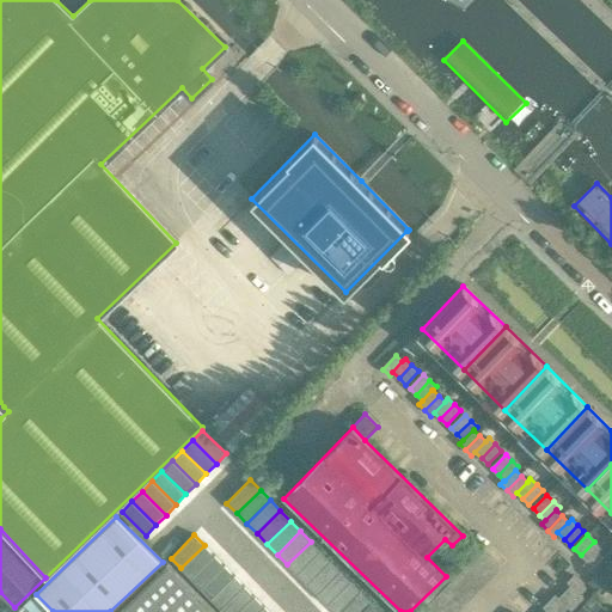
[(311,542),(287,564),(297,575),(320,551),(311,542)]
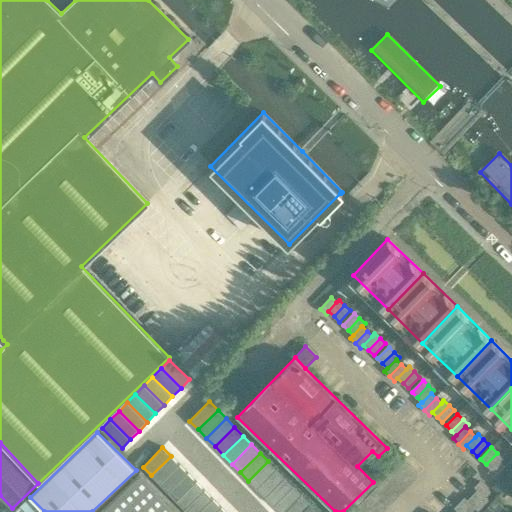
[(486,464),(491,470),(499,461),(500,461),(503,458),(497,453),(486,464)]
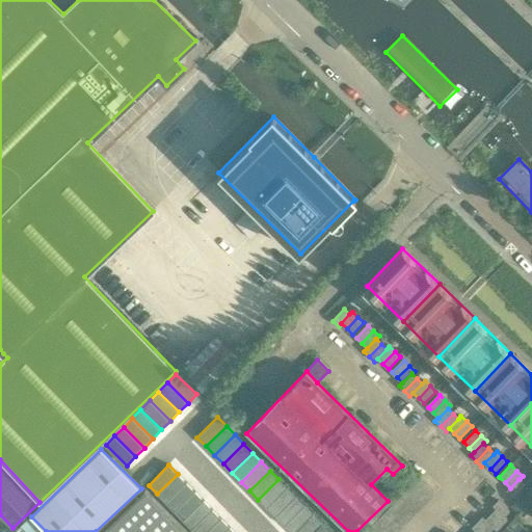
[(178,474),(157,494),(165,503),(186,483),(178,474)]
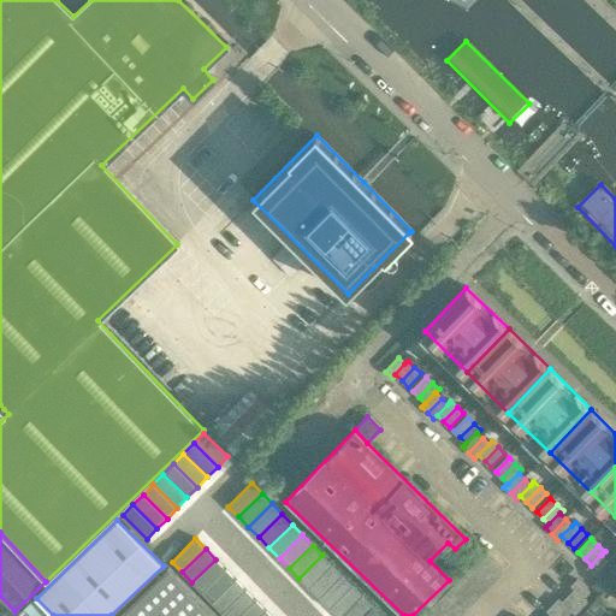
[(485,554),(475,564),(495,582),(504,573),(485,554)]
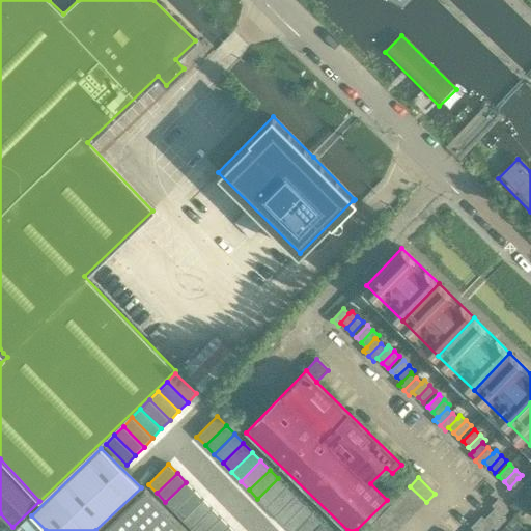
[(278,478),(257,499),(267,507),(287,487),(278,478)]
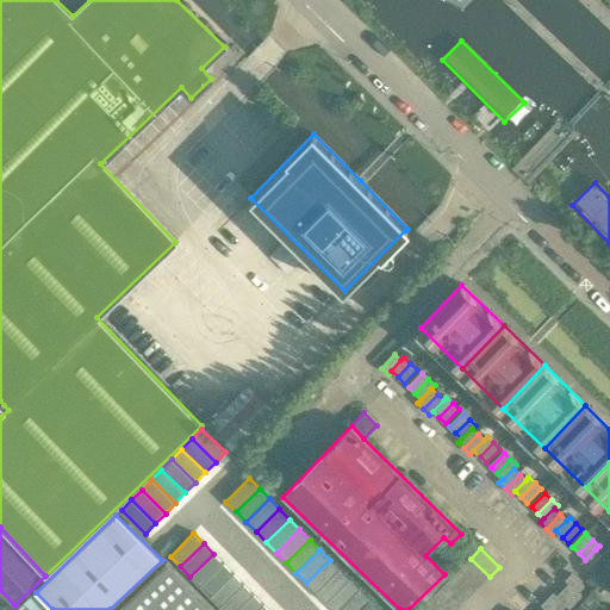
[(595,549),(585,560),(582,564),(587,570),(602,555),(596,549),(595,549)]
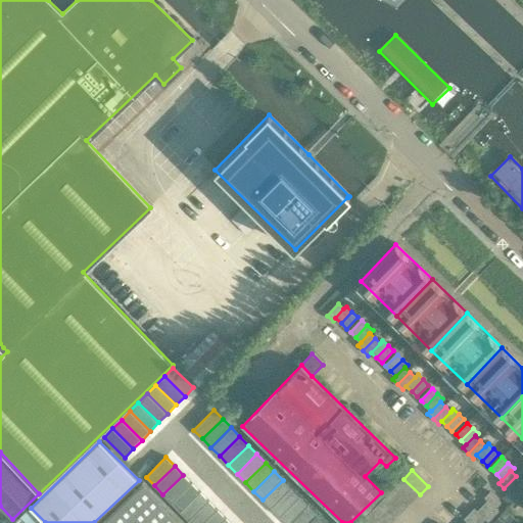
[(183,475),(162,494),(172,503),(192,483),(183,475)]
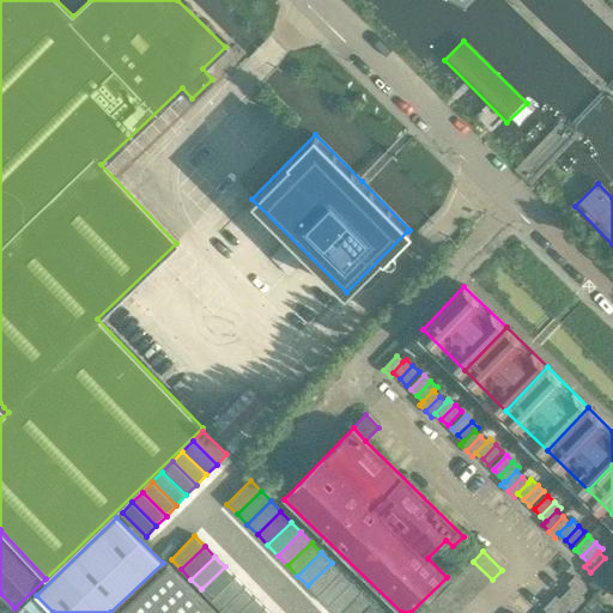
[(473,562),(463,571),(483,589),(492,580),(473,562)]
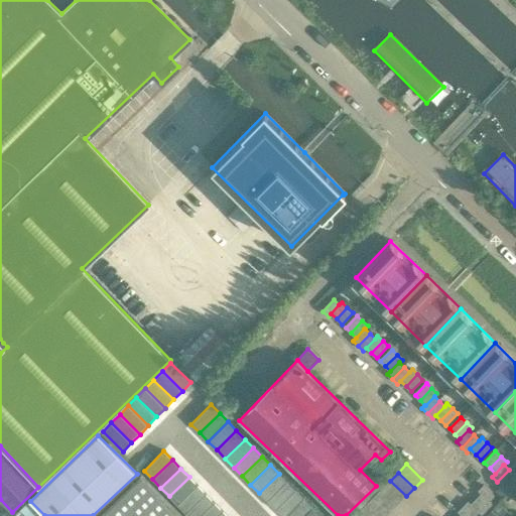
[(279,474),(259,493),(267,502),(287,482),(279,474)]
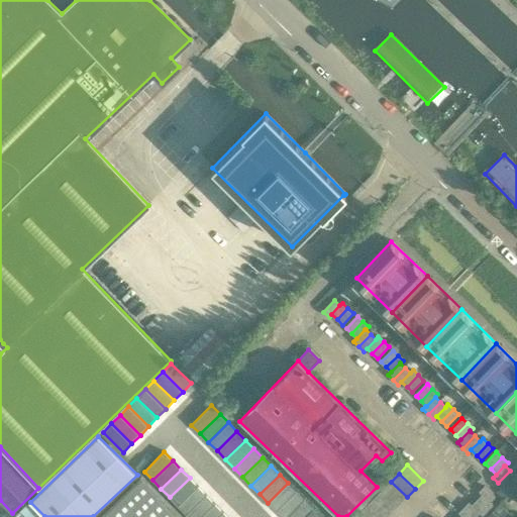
[(182,516),(141,477),(99,516),(182,516)]
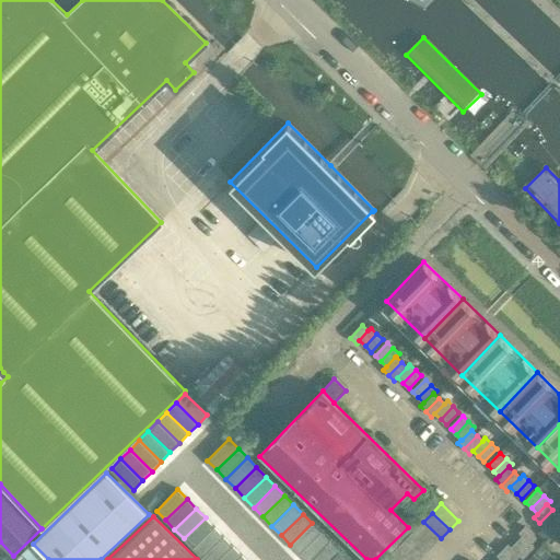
[(206,517),(184,538),(193,548),(214,527),(206,517)]
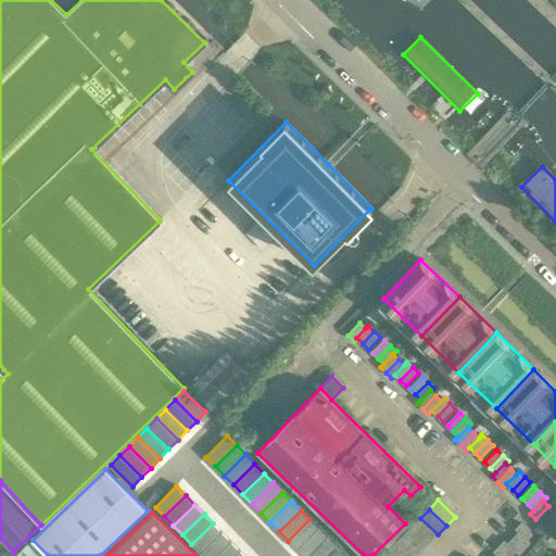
[(420,518),(412,527),(429,543),(438,534),(420,518)]
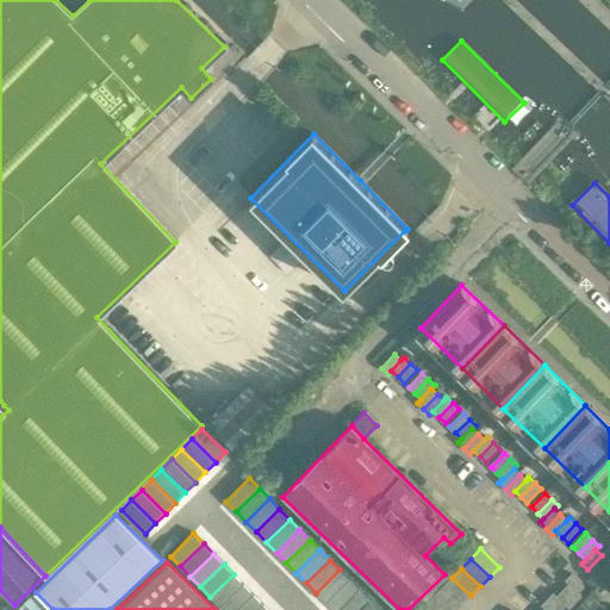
[(340,570),(316,593),(327,603),(349,580),(340,570)]
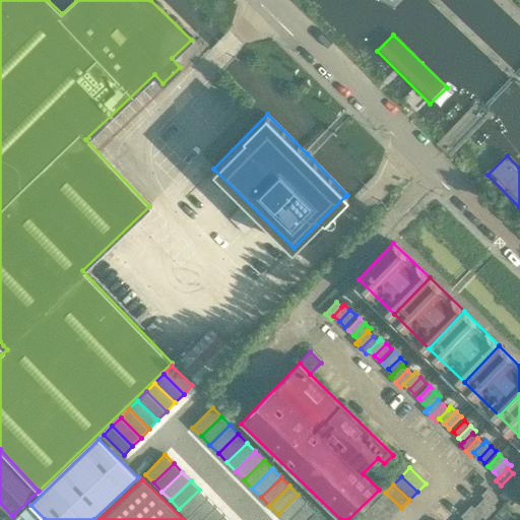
[(199,490),(179,509),(187,518),(207,498),(199,490)]
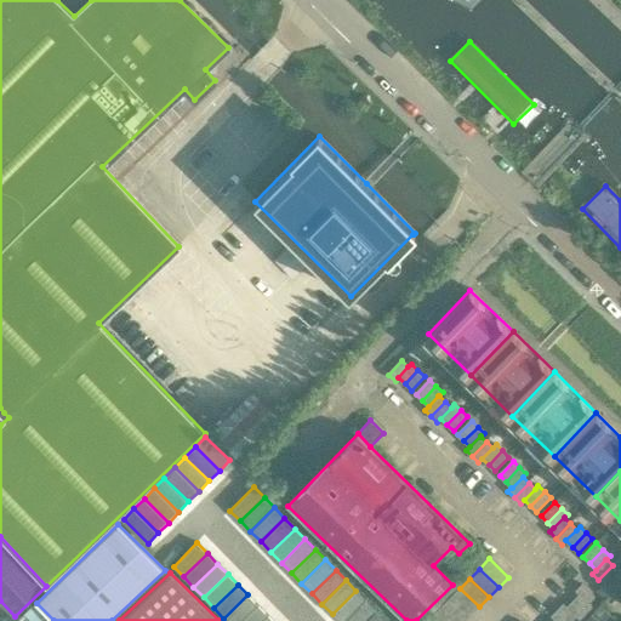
[(579,596),(590,605),(596,598),(582,585),(575,592),(579,596)]
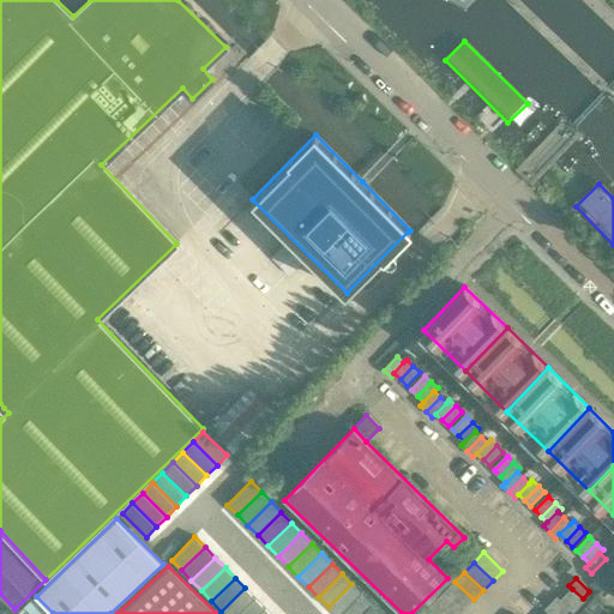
[(455,582),(446,591),(464,609),(474,600),(455,582)]
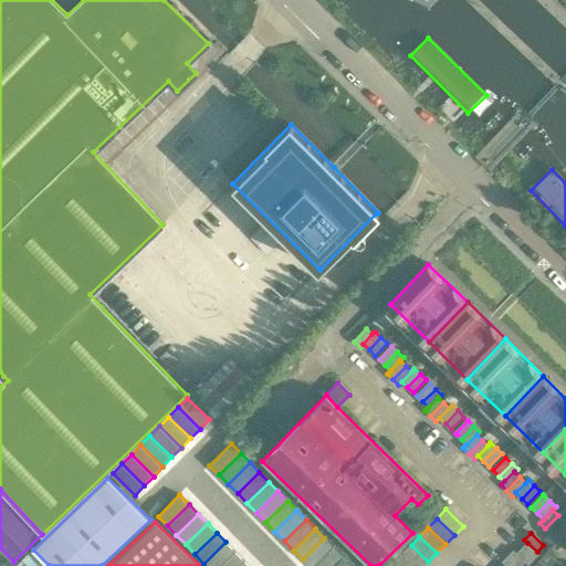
[(324,538),(303,559),(307,565),(314,565),(334,547),(324,538)]
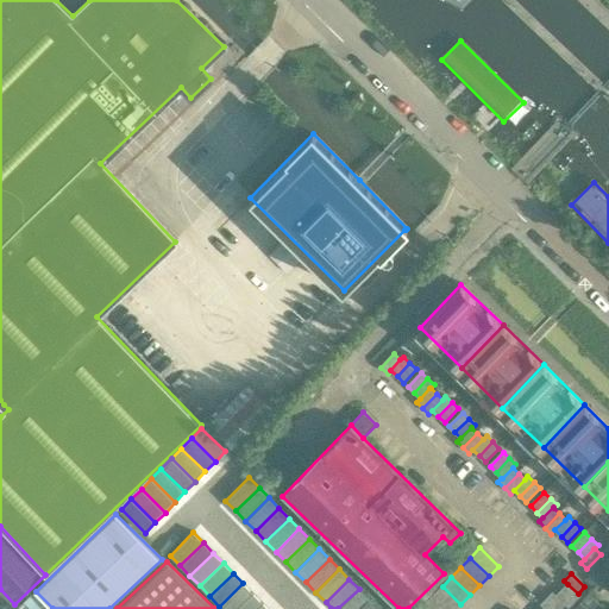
[(243,583),(219,607),(221,608),(237,608),(253,594),(243,583)]
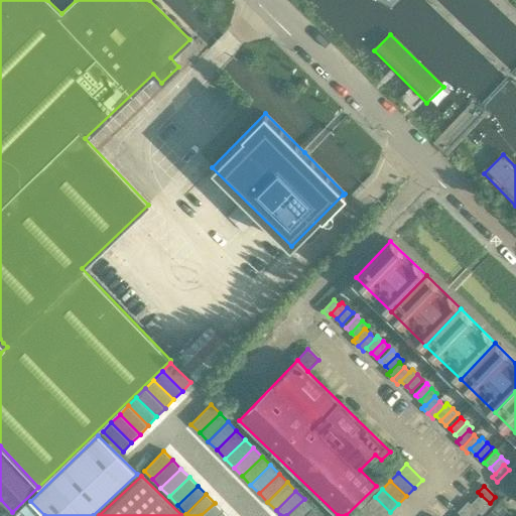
[(481,495),(476,500),(487,510),(492,505),(490,503),(481,495)]
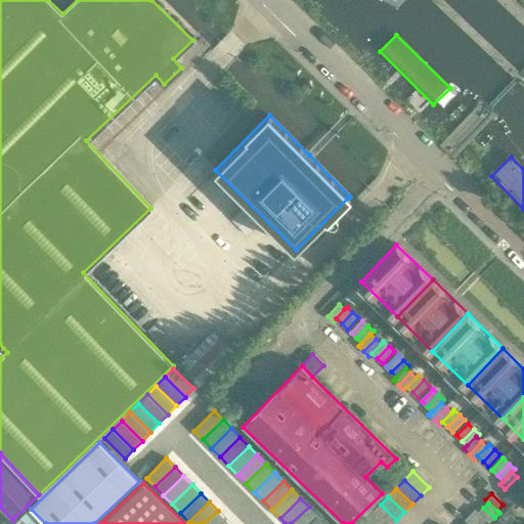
[(381,505),(373,513),(384,523),(392,523),(396,520),(381,505)]
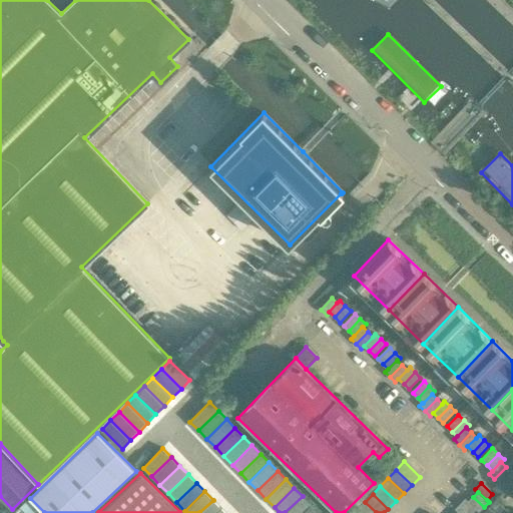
[(303,496),(285,512),(303,512),(311,505),(303,496)]
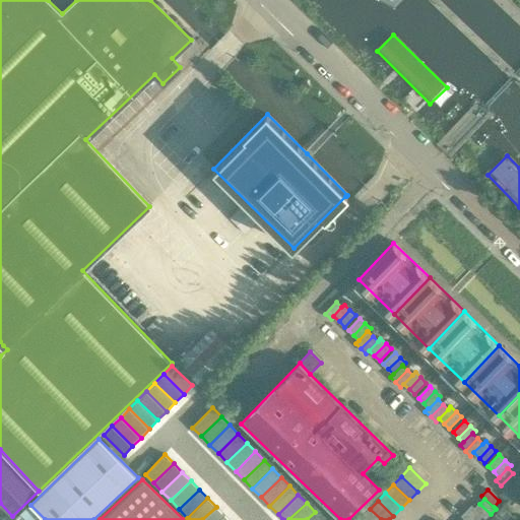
[(479,504),(474,509),(483,517),(485,519),(491,514),(479,504)]
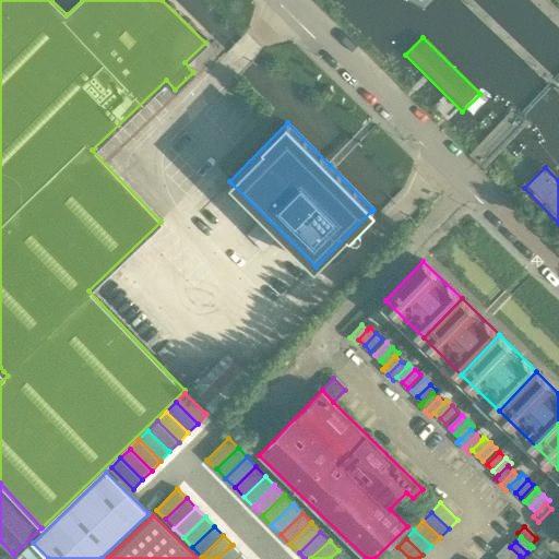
[(507,544),(501,549),(511,558),(515,558),(520,556),(510,547),(507,544)]
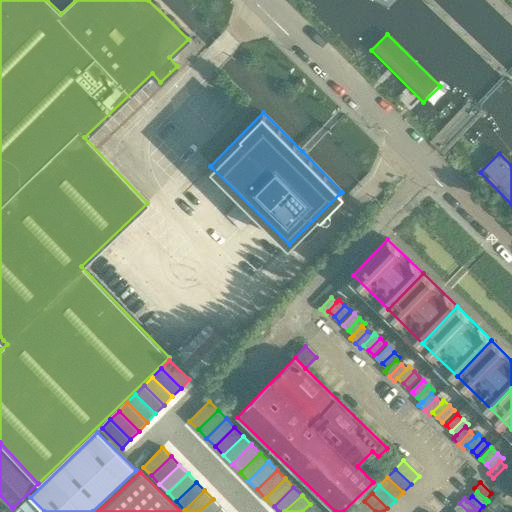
[(213,499),(199,511),(216,511),(221,508),(213,499)]
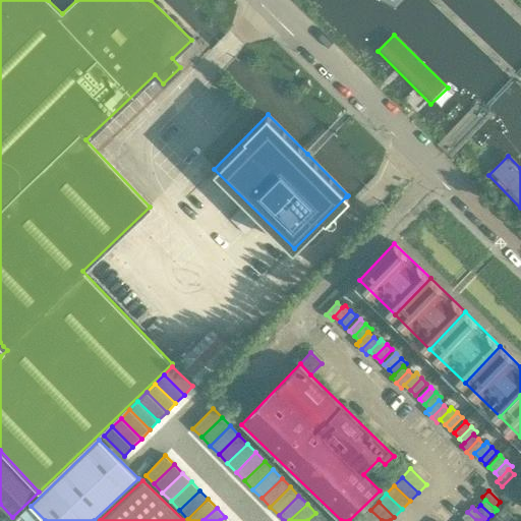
[(361,518),(364,520),(382,520),(370,510),(361,518)]
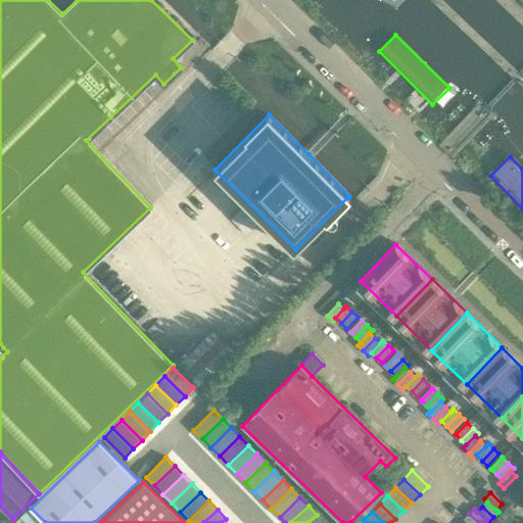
[(503,522),(522,522),(521,522),(520,522),(519,522),(507,512),(500,520),(503,522)]
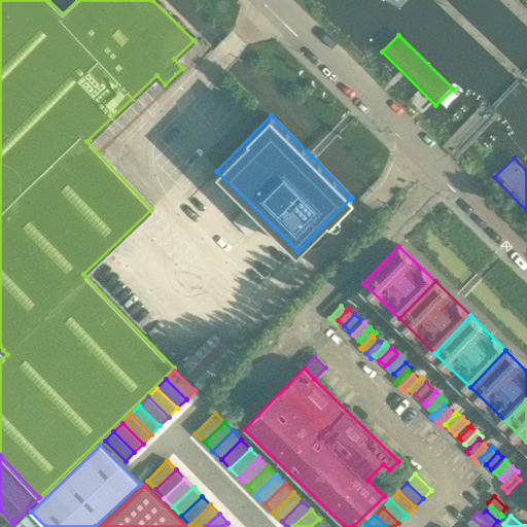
[(482,526),(472,518),(467,523),(470,526),(471,526),(482,526)]
